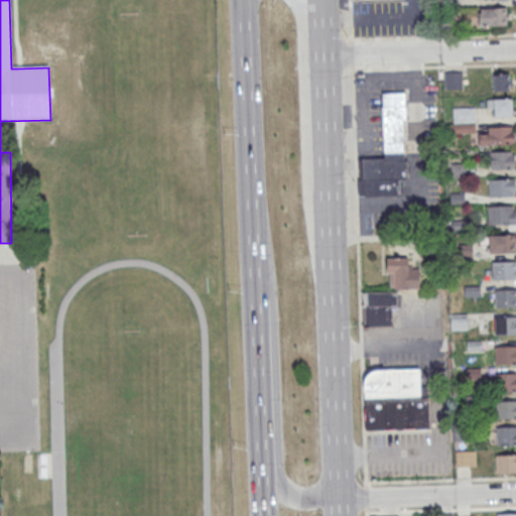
[(479,9),(507,8),(507,26),(480,27),(479,9)]
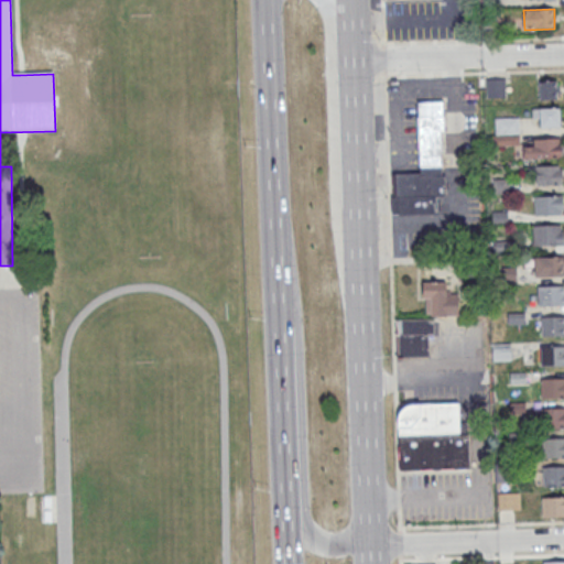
[(487,79),(488,99),(507,98),(507,79),(487,79)]
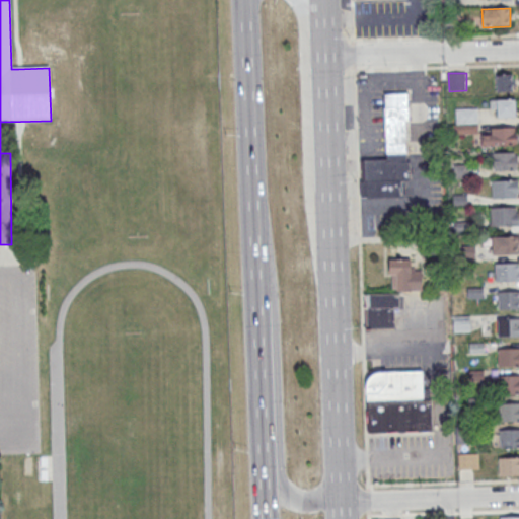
[(497,75),(498,93),(514,92),(513,74),(497,75)]
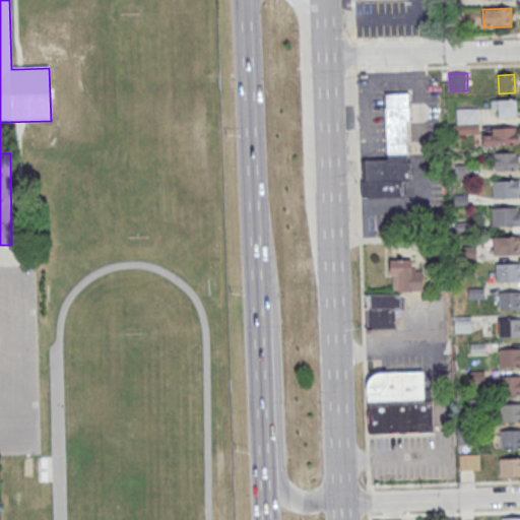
[(384,93),(386,158),(361,159),(362,197),(404,196),(403,181),(410,181),(408,92),(384,93)]
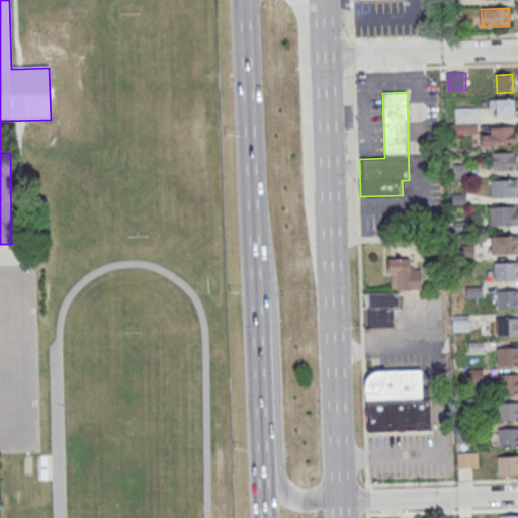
[(489,101),(490,109),(497,109),(497,118),(515,118),(515,100),(489,101)]
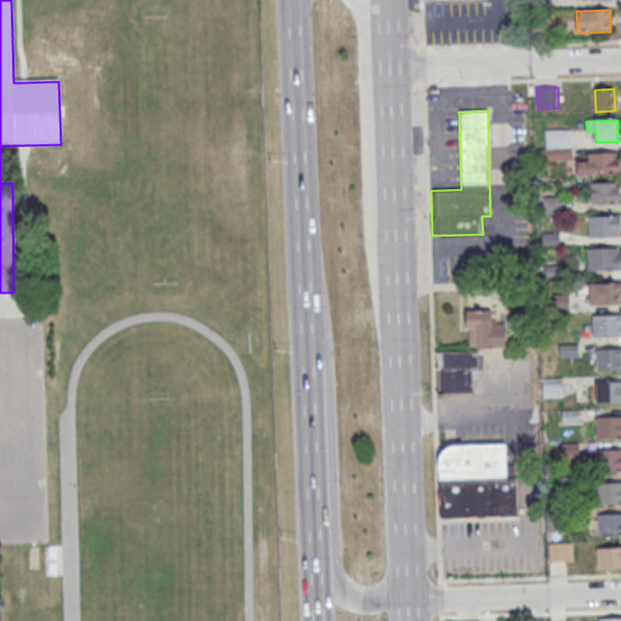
[(546,130),(546,148),(573,148),(573,130),(546,130)]
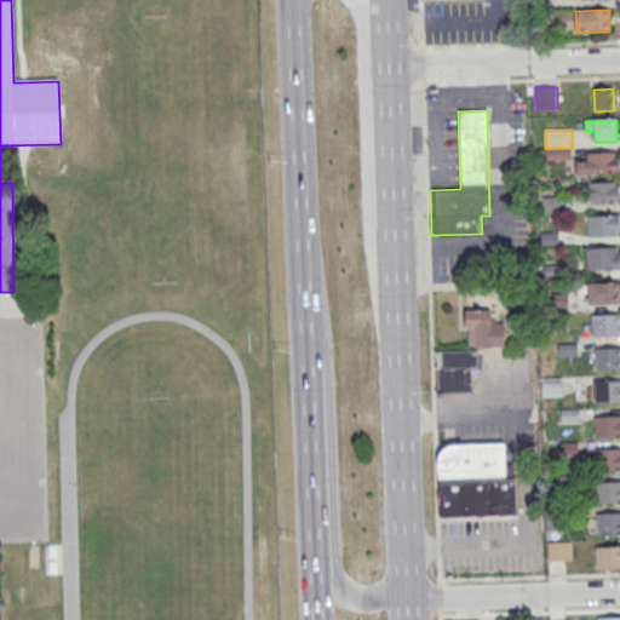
[(538,149),(539,160),(573,159),(572,149),(538,149)]
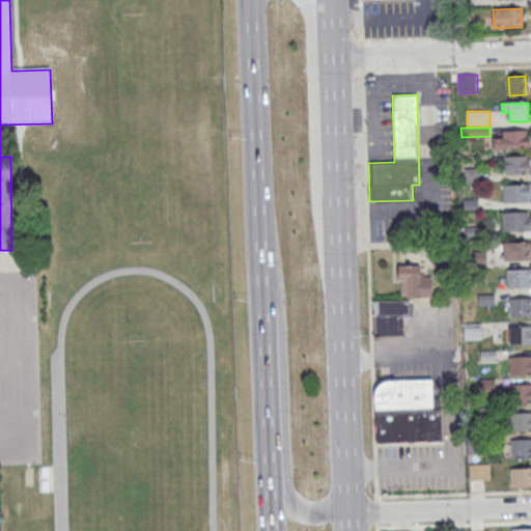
[(503,131),(504,139),(494,139),(495,150),(529,149),(529,131),(503,131)]
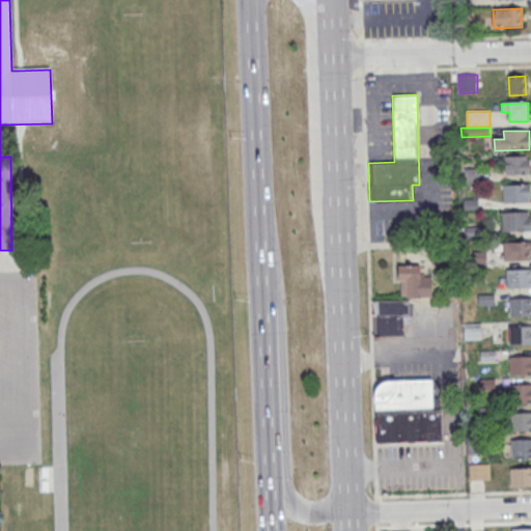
[(505,157),(506,175),(530,175),(530,157),(505,157)]
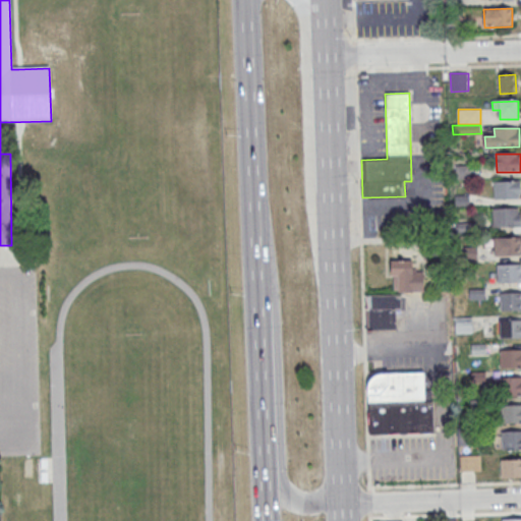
[(456,166),(471,165),(471,179),(456,180),(456,166)]
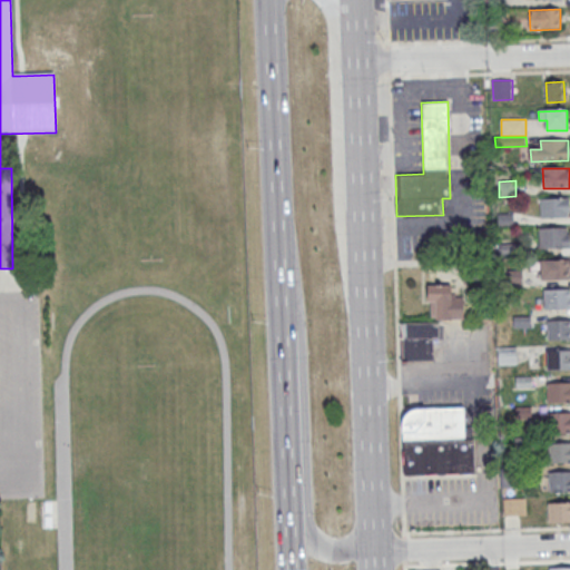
[(541,198),(541,218),(568,218),(568,198),(541,198)]
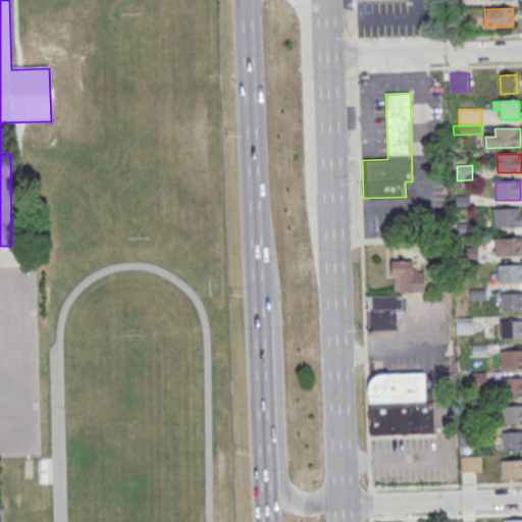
[(456,195),(471,195),(472,206),(456,206),(456,195)]
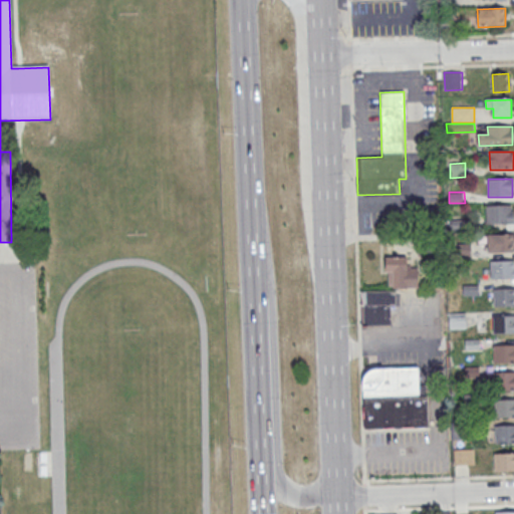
[(513,205),(486,206),(487,224),(513,224),(513,205)]
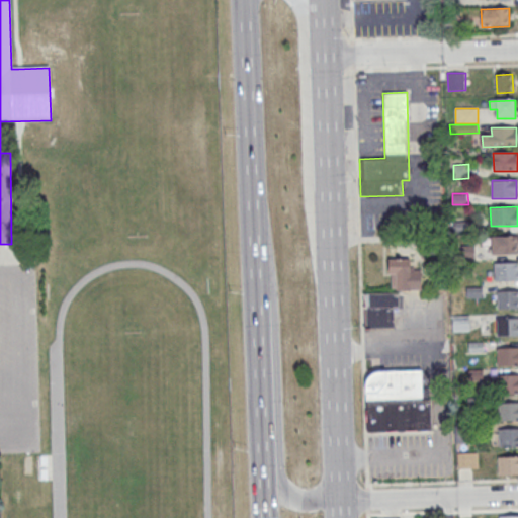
[(453,222),(468,221),(469,232),(453,232),(453,222)]
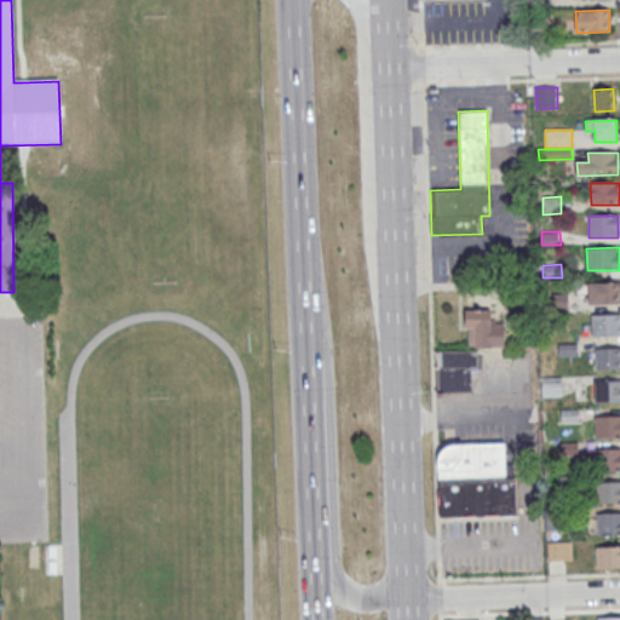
[(619,282),(590,283),(590,306),(619,305),(619,282)]
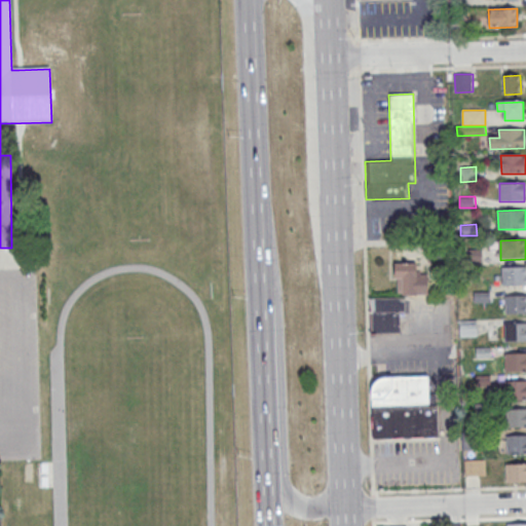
[(467,252),(484,252),(484,262),(468,263),(467,252)]
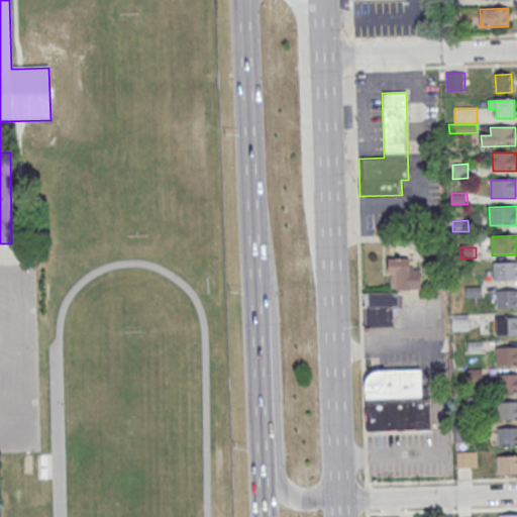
[(410,289),(410,279),(422,279),(422,267),(410,267),(410,259),(388,259),(388,289),(410,289)]
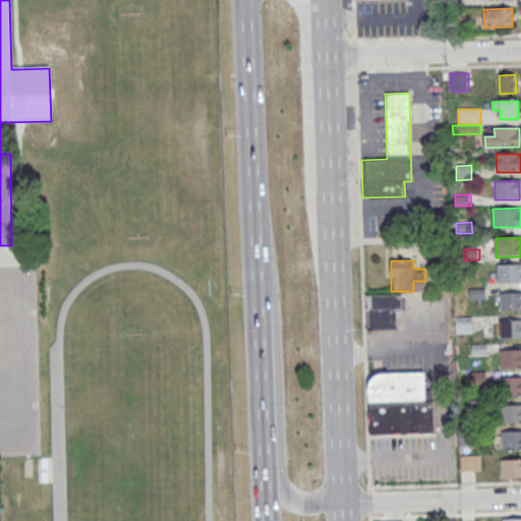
[(520,264),(498,265),(499,283),(520,282),(520,264)]
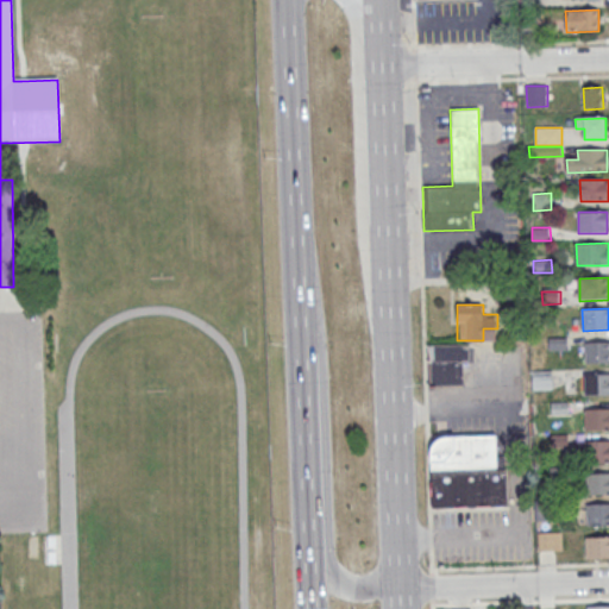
[(550,338),(567,338),(567,350),(550,351),(550,338)]
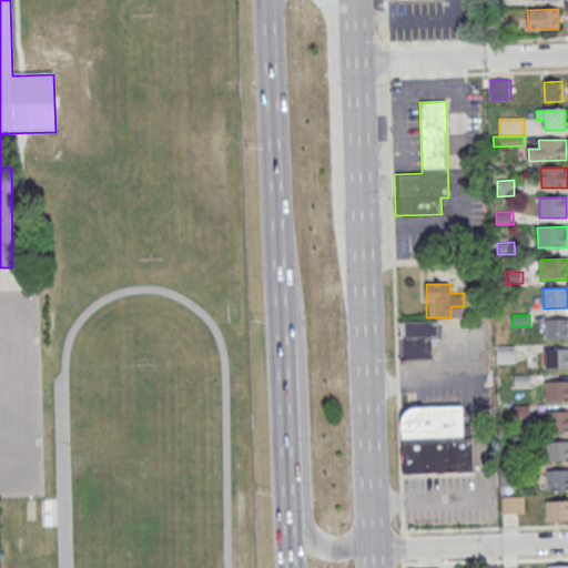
[(567,320),(546,320),(547,340),(567,340),(567,320)]
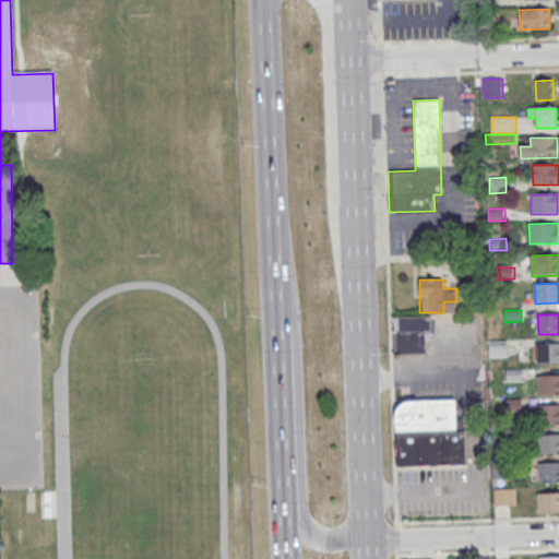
[(429,331),(429,317),(394,317),(394,353),(424,353),(424,331),(429,331)]
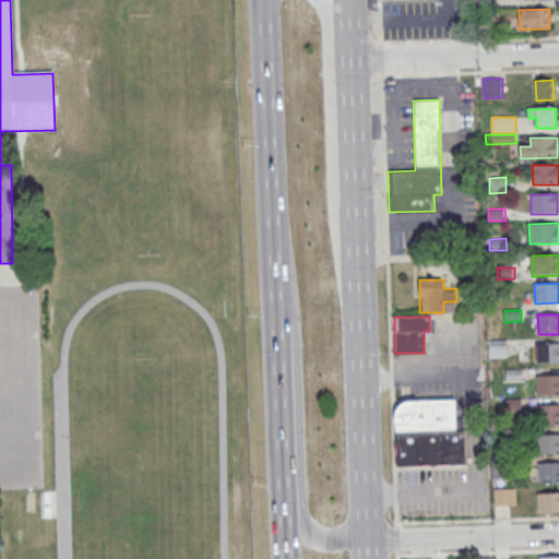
[(489,340),(507,339),(508,358),(490,359),(489,340)]
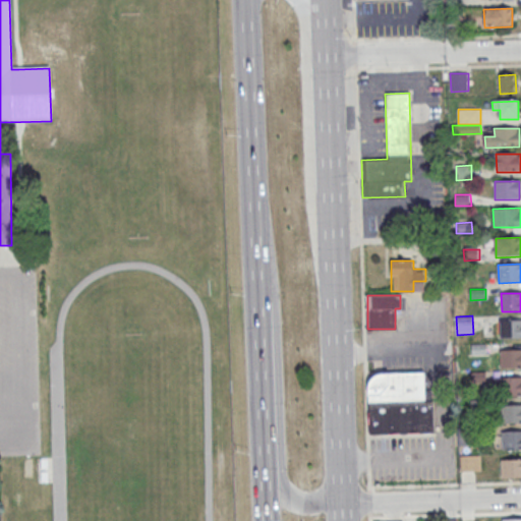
[(520,320),(501,321),(501,339),(520,338),(520,320)]
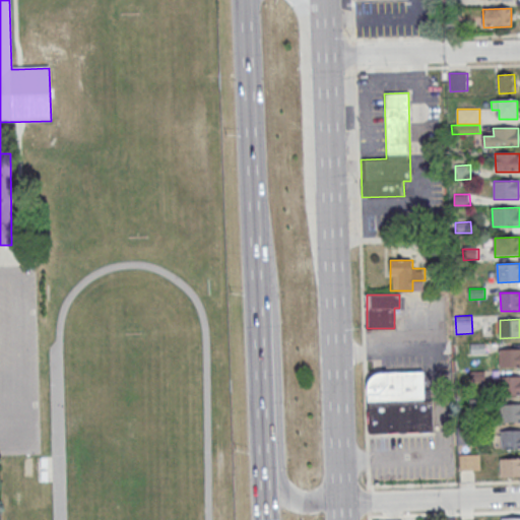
[(470,343),(485,343),(485,353),(470,354),(470,343)]
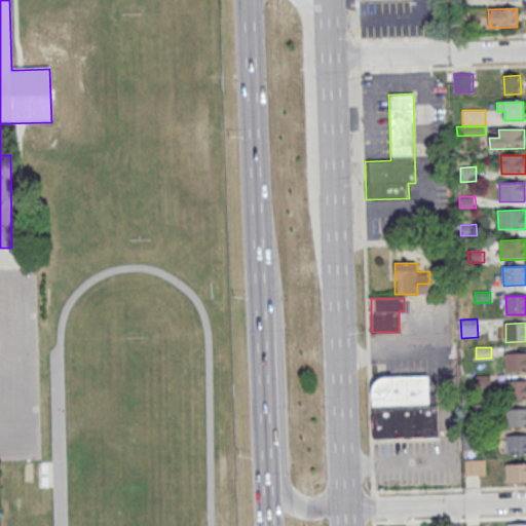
[(525,353),(505,354),(506,373),(525,372),(525,353)]
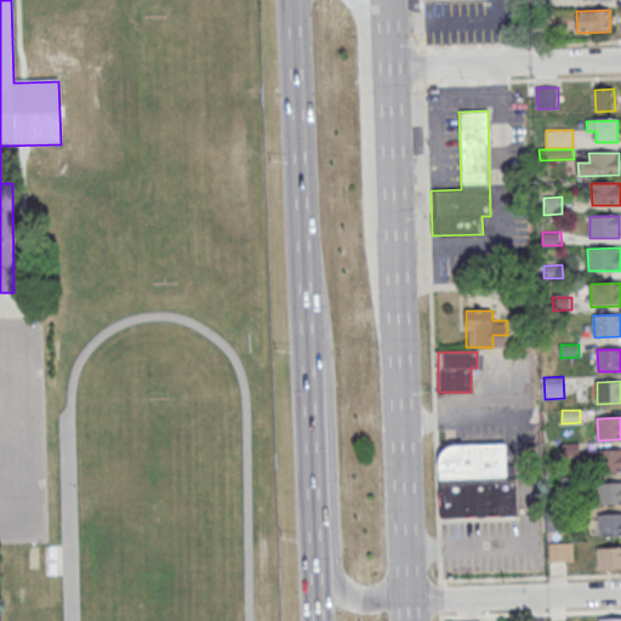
[(563,443),(580,443),(580,456),(563,456),(563,443)]
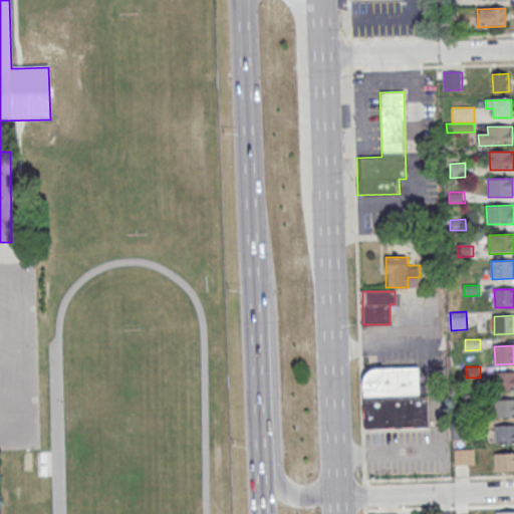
[(423,367),(361,368),(363,428),(425,427),(423,367)]
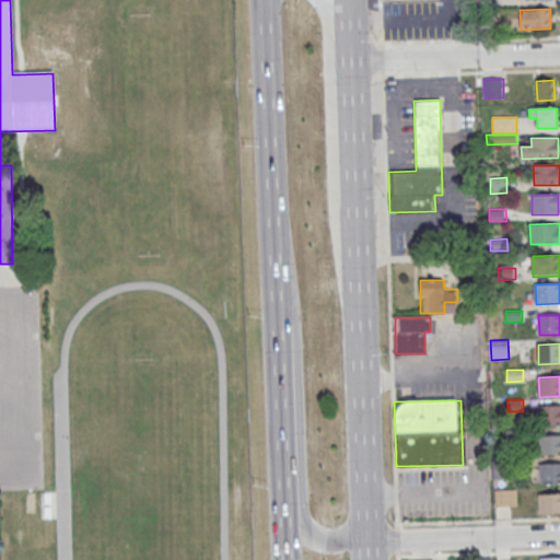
[(559,406),(538,407),(539,427),(559,426),(559,406)]
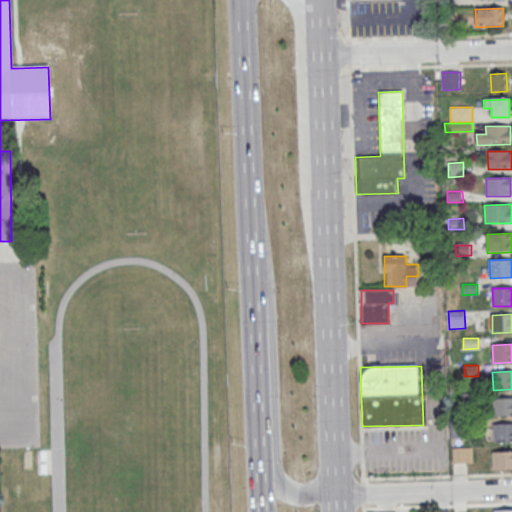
[(464,392),(479,392),(479,403),(464,403),(464,392)]
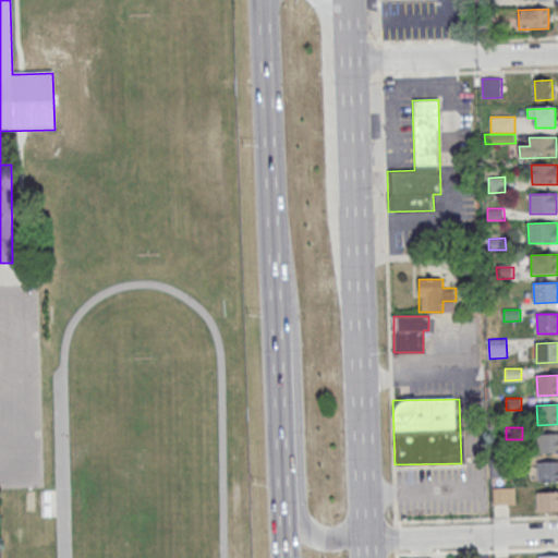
[(557,434),(538,434),(538,453),(557,453),(557,434)]
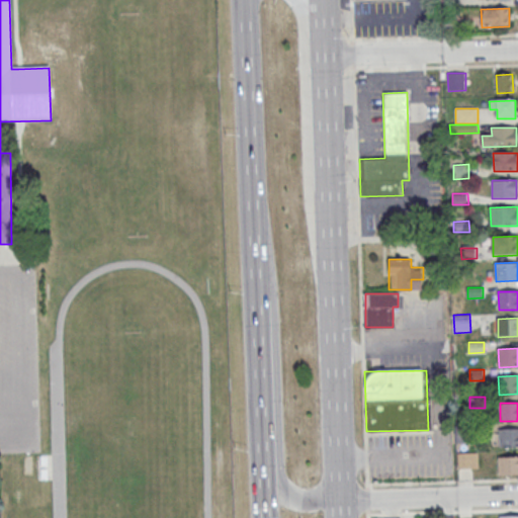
[(456,425),(472,425),(472,442),(456,443),(456,425)]
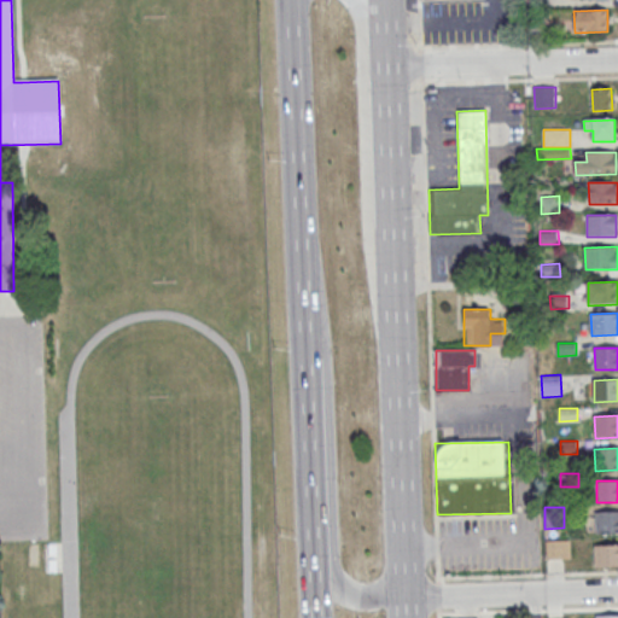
[(617,512),(595,512),(596,534),(617,534),(617,512)]
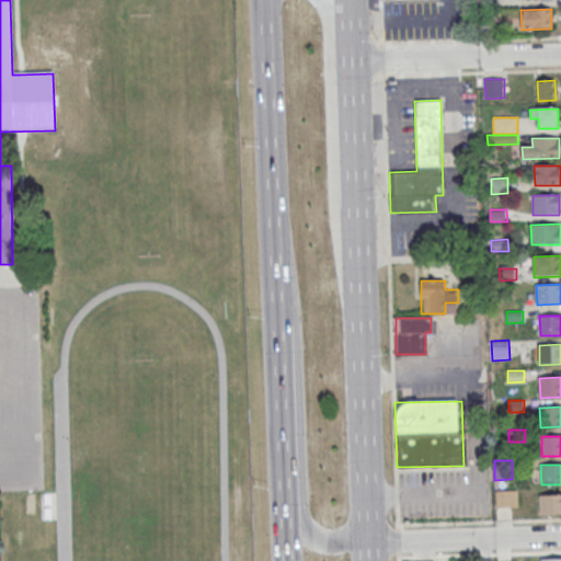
[(495,491),(513,490),(514,510),(496,511),(495,491)]
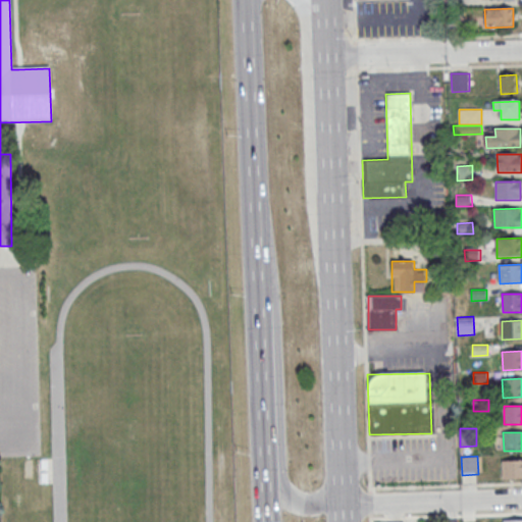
[(521,461),(504,462),(504,480),(521,479),(521,461)]
